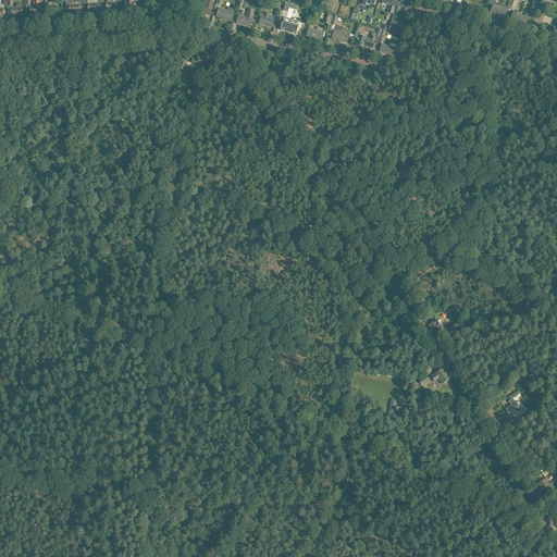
[(87,0),(88,4),(88,7),(88,9),(88,12),(99,11),(98,5),(98,3),(97,3),(97,0),(87,0)]
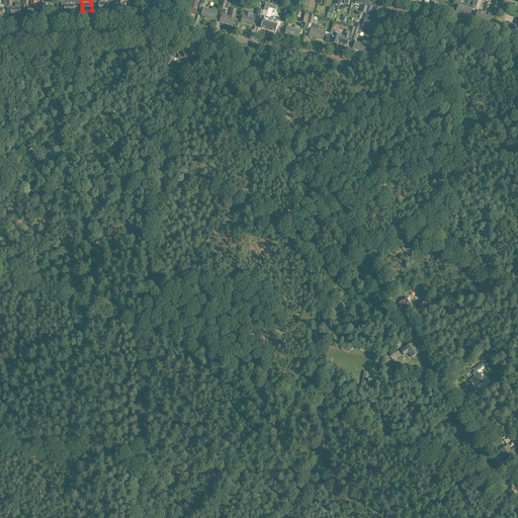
[(99,0),(99,3),(99,5),(99,10),(109,10),(109,7),(111,7),(111,4),(111,2),(108,2),(108,0),(99,0)]
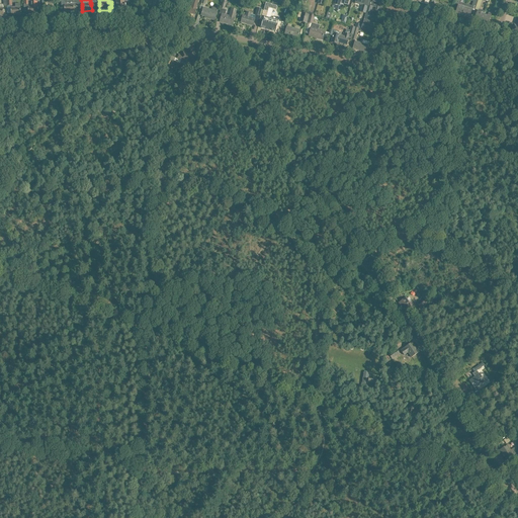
[(116,0),(116,2),(116,9),(126,9),(126,4),(125,1),(130,1),(128,0),(116,0)]
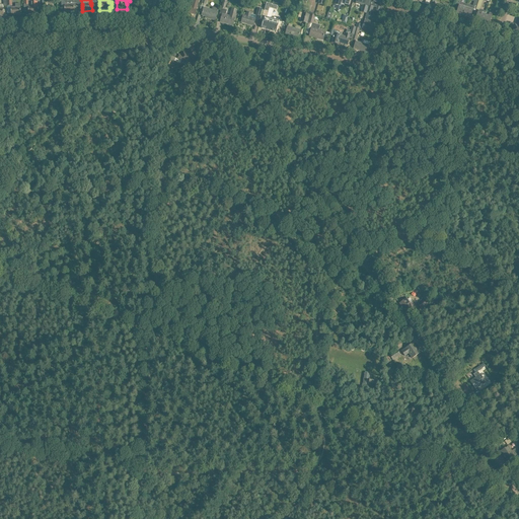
[(193,0),(192,7),(189,6),(187,12),(196,14),(197,10),(199,0),(193,0)]
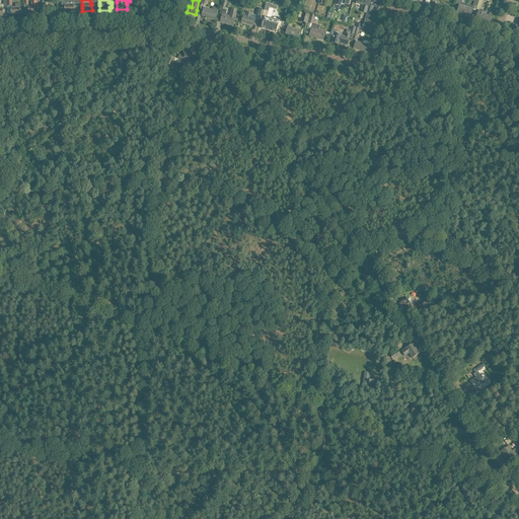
[(227,0),(223,0),(220,14),(222,14),(220,21),(228,24),(228,23),(231,24),(233,25),(235,18),(234,18),(237,10),(232,9),(230,16),(226,15),(227,10),(225,10),(227,0)]
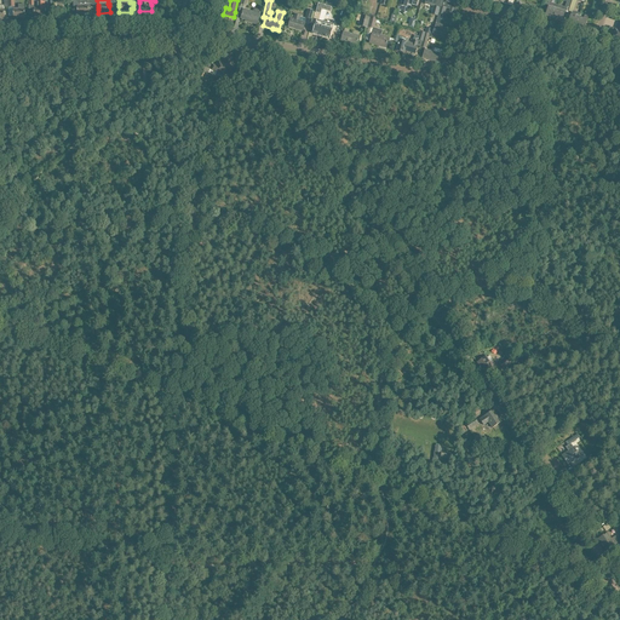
[(436,18),(437,16),(438,13),(441,6),(442,1),(441,0),(430,0),(430,4),(435,5),(434,6),(431,15),(431,13),(430,16),(435,17),(435,18),(436,18)]
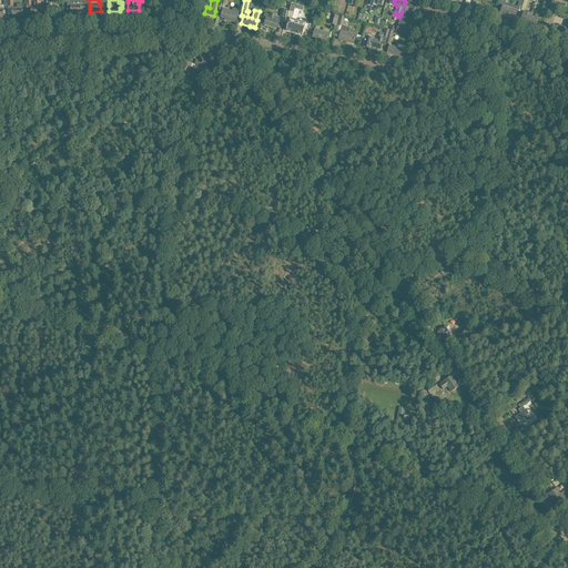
[(408,3),(408,7),(408,8),(412,8),(412,11),(415,12),(416,9),(417,4),(418,0),(409,0),(409,1),(409,2),(408,3)]
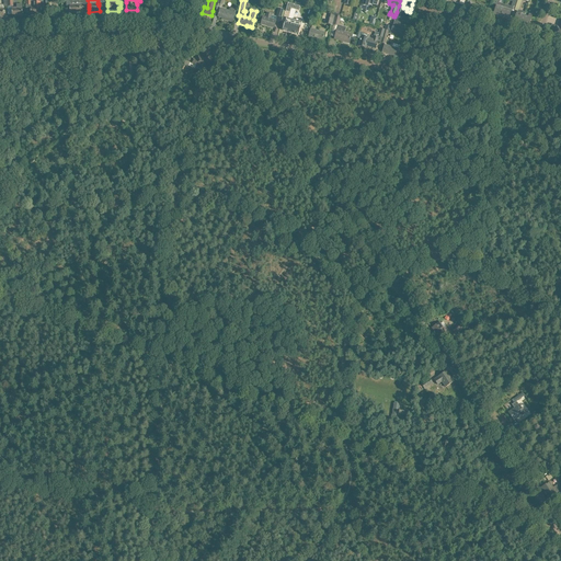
[(72,4),(69,4),(70,13),(80,12),(80,1),(72,1),(72,4)]
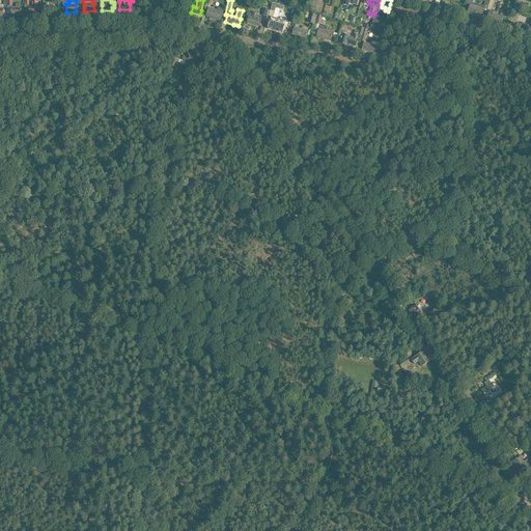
[(39,14),(38,2),(32,2),(29,2),(29,5),(29,6),(29,15),(34,15),(38,15),(38,14),(39,14)]
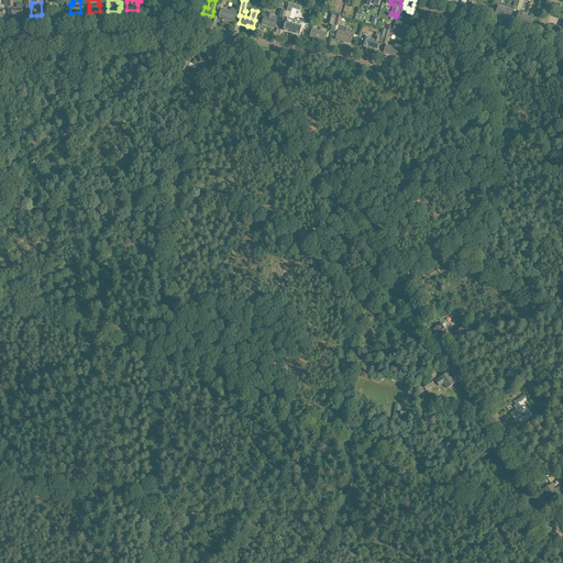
[(497,10),(496,14),(498,15),(498,17),(503,19),(504,14),(507,4),(499,2),(498,7),(497,10)]
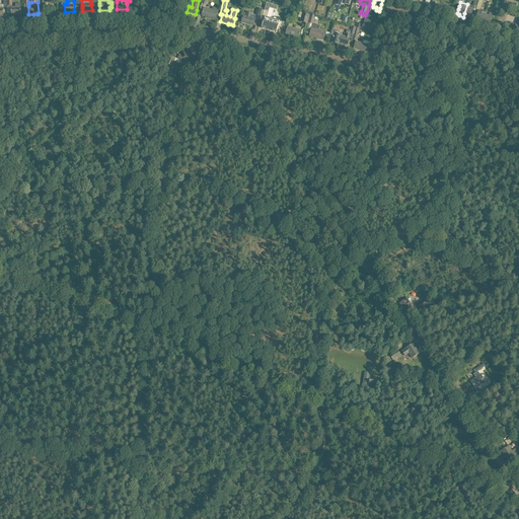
[(20,3),(15,4),(15,7),(11,7),(11,15),(21,14),(20,7),(20,3)]
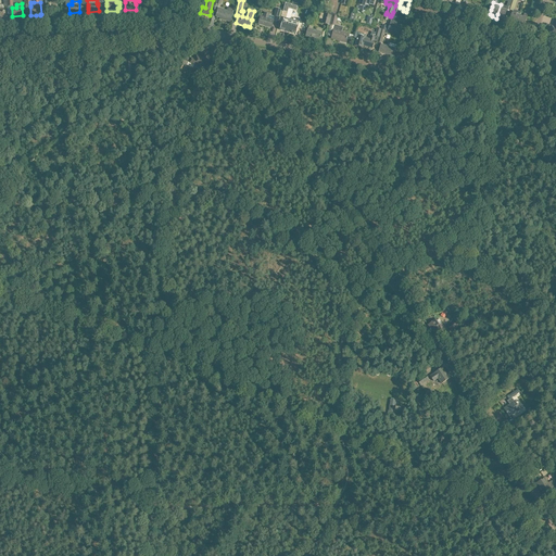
[(286,3),(283,11),(288,12),(289,9),(297,11),(298,7),(286,3)]
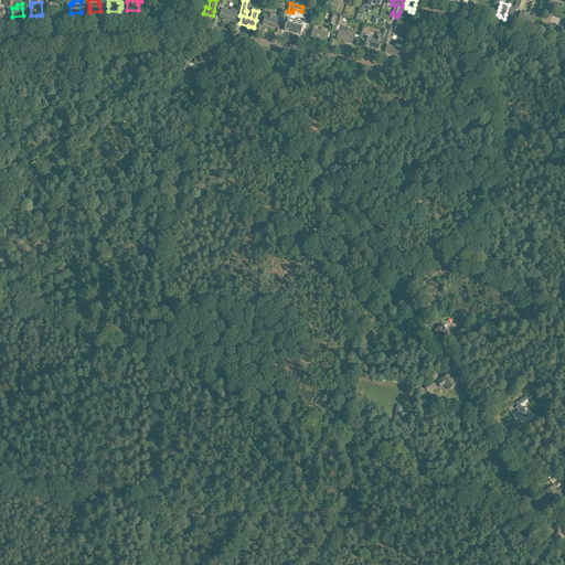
[(505,14),(504,19),(509,20),(509,19),(512,20),(512,18),(513,14),(514,11),(514,10),(515,7),(509,4),(505,14)]
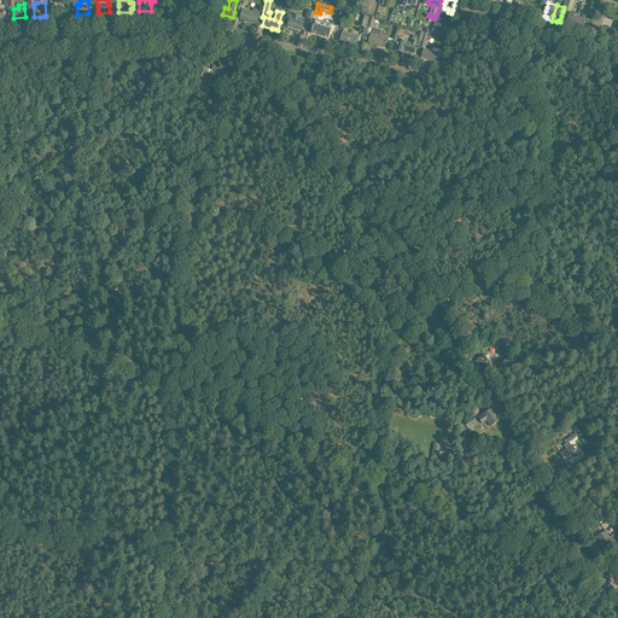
[(248,21),(248,22),(256,24),(260,15),(260,10),(254,9),(254,10),(252,12),(243,10),(240,18),(248,21)]
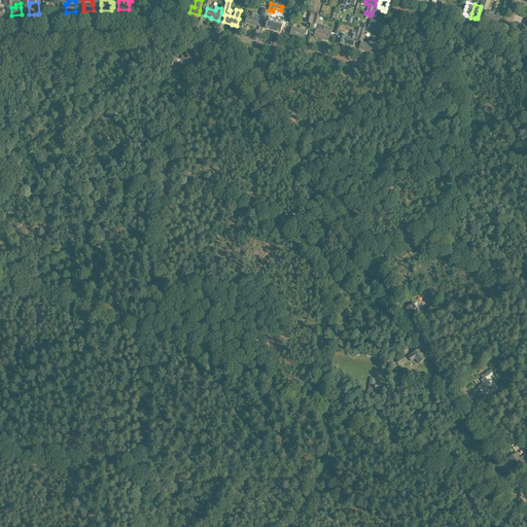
[(492,15),(494,11),(488,9),(487,9),(486,11),(483,20),(490,22),(492,15)]
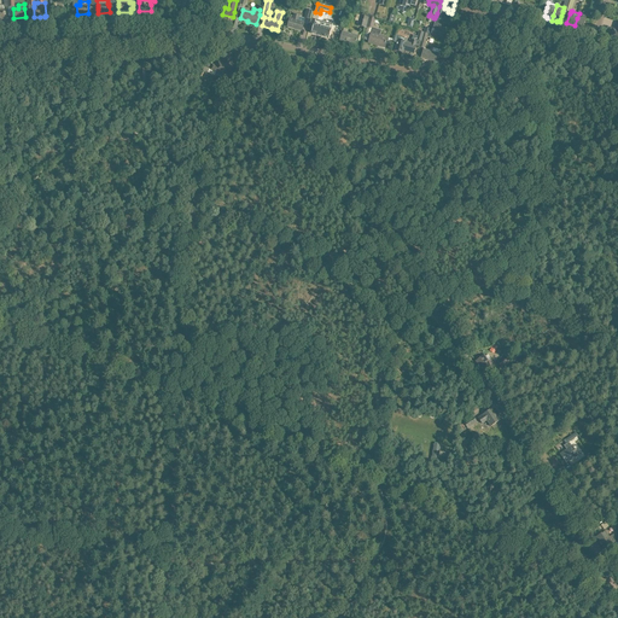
[(304,18),(298,17),(299,16),(295,15),(293,19),(290,18),(287,27),(302,30),(304,23),(304,19),(304,18)]
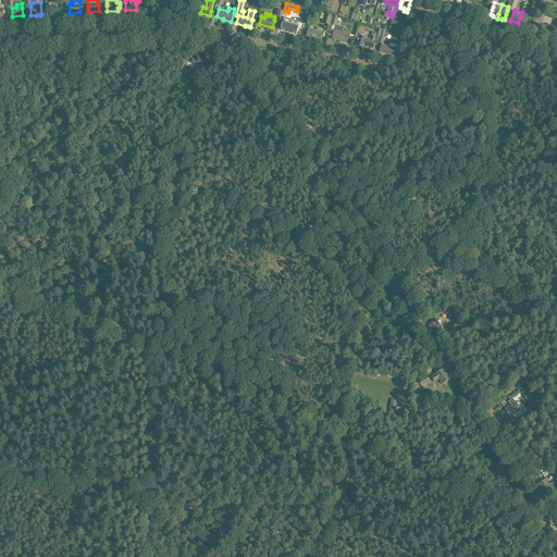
[(324,13),(322,23),(330,26),(333,16),(324,13)]
